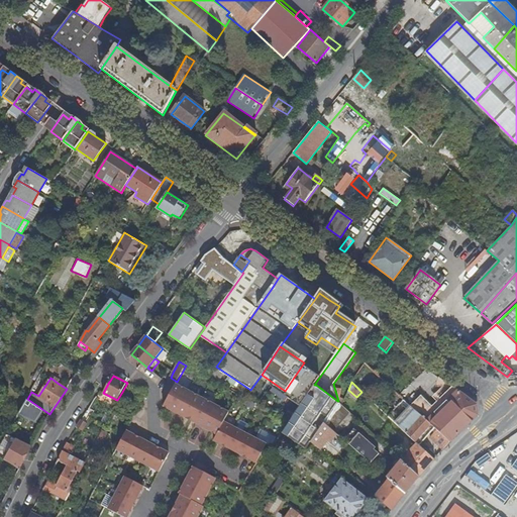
[(189,392),(176,385),(174,388),(164,407),(177,414),(189,392)]
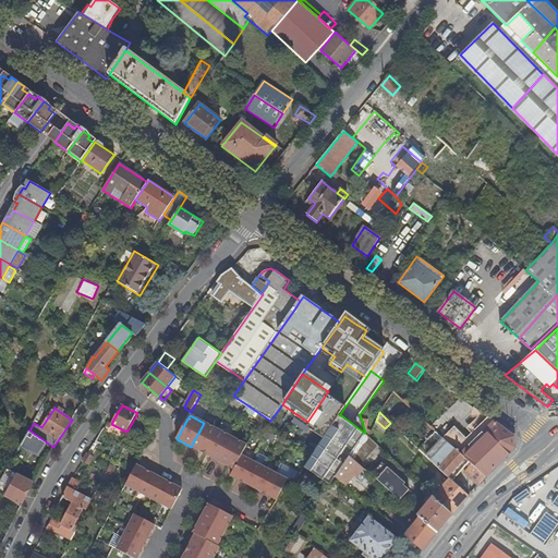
[(364,433),(341,415),(305,466),(330,484),(335,476),(349,455),(364,433)]
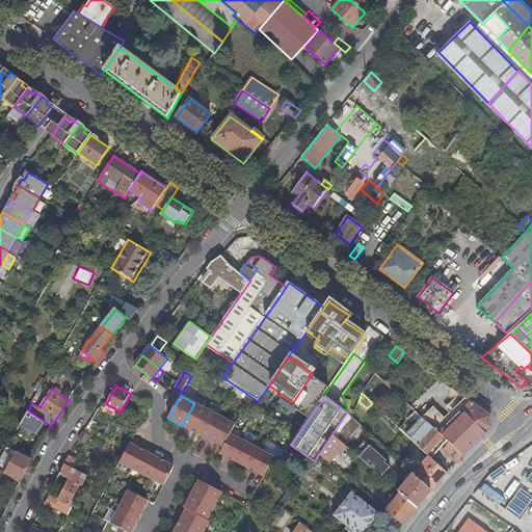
[(490,417),(467,399),(447,420),(437,430),(445,437),(448,441),(464,455),(484,435),(491,428),(490,417)]
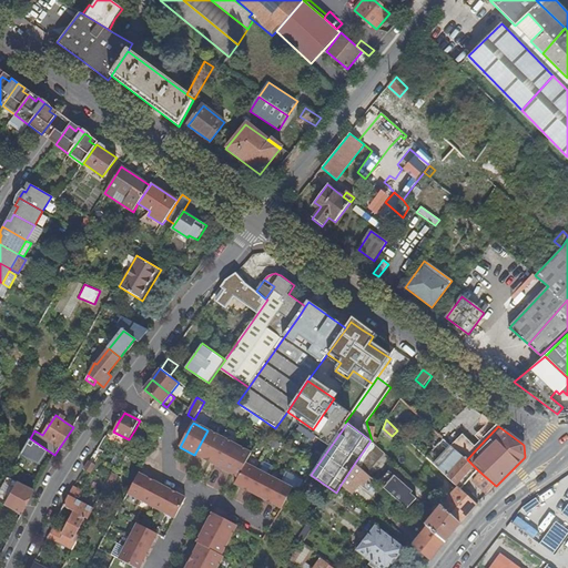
[(222,438),(208,430),(194,455),(210,464),(222,438)]
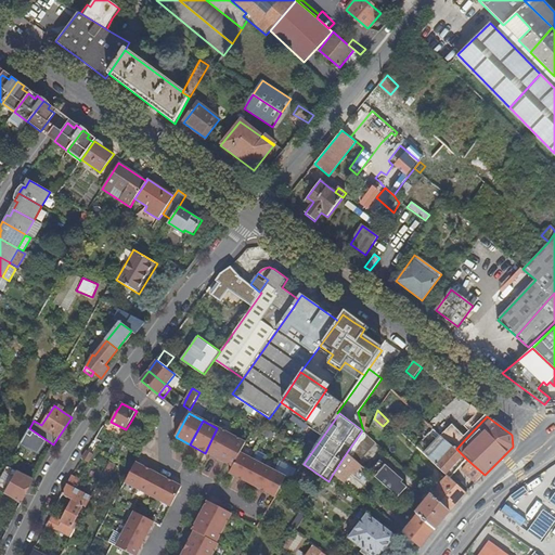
[(446,440),(456,449),(466,438),(452,425),(441,436),(446,440)]
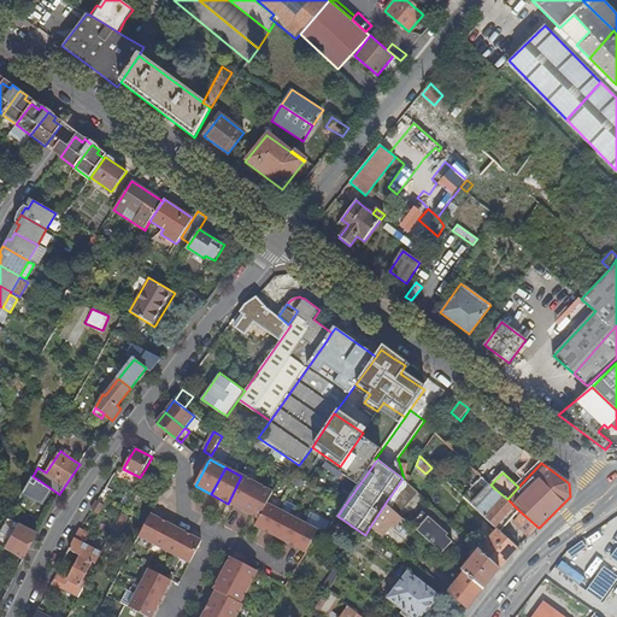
[(228,504),(244,512),(257,485),(241,476),(228,504)]
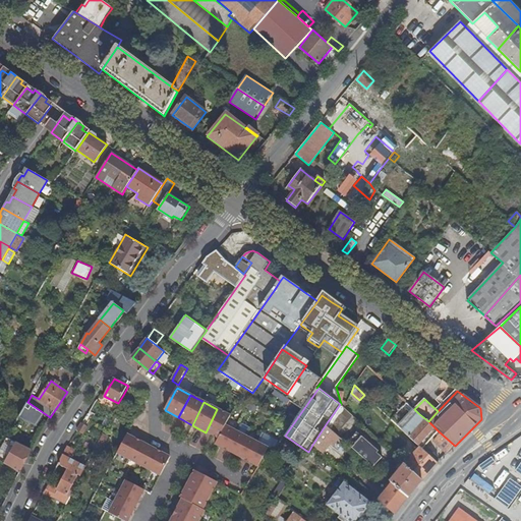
[(409,422),(418,413),(414,409),(408,403),(398,412),(409,422)]
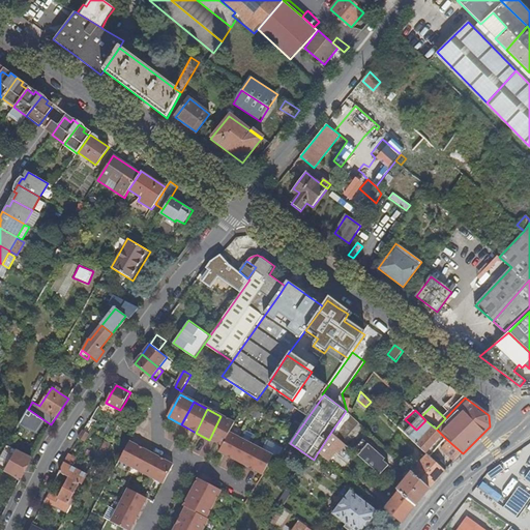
[(343,441),(358,422),(350,415),(347,411),(346,411),(331,432),(343,441)]
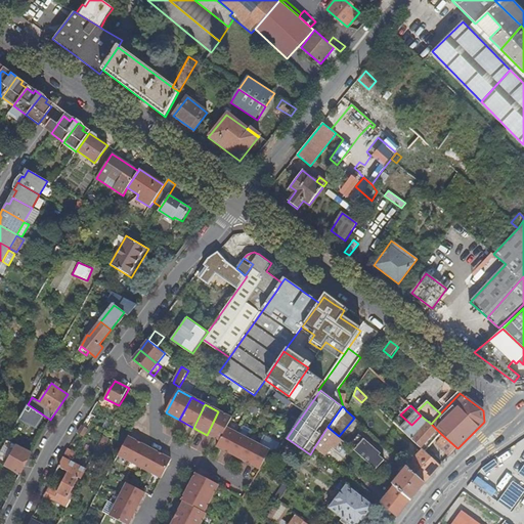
[(36,430),(43,416),(25,407),(17,422),(36,430)]
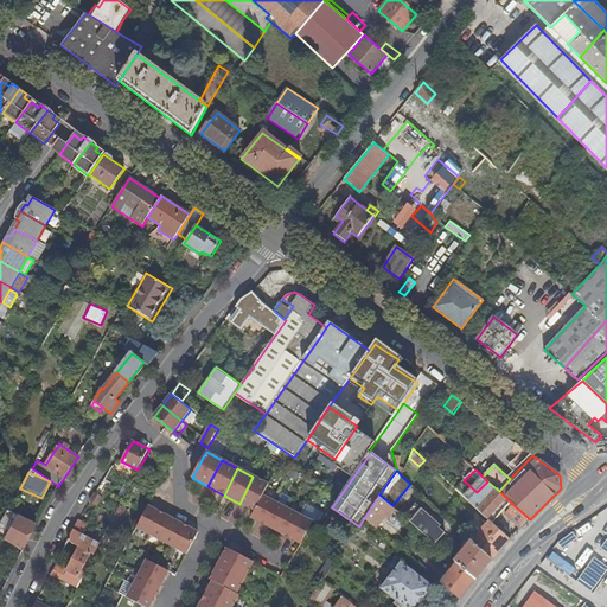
[(337,474),(327,489),(339,494),(347,483),(337,474)]
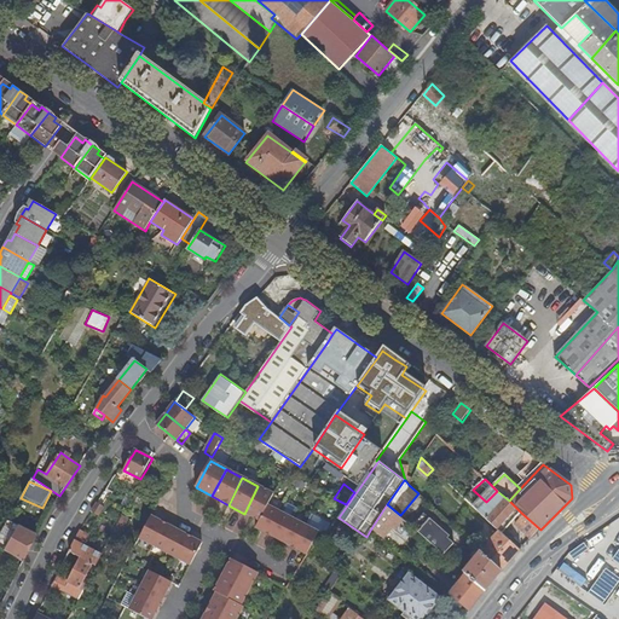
[(244,514),(260,522),(268,505),(273,496),(258,486),(244,514)]
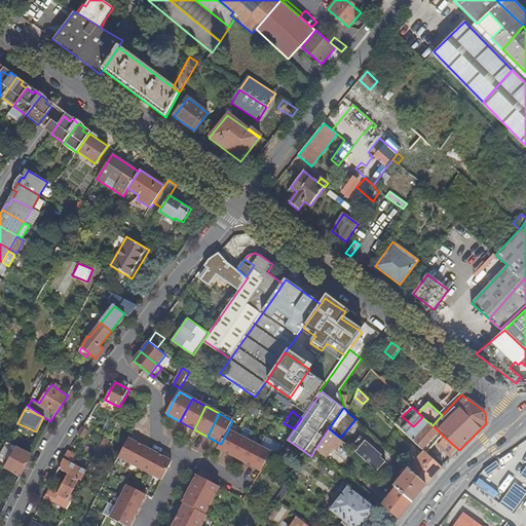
[(423,449),(440,433),(433,425),(422,417),(413,426),(402,416),(395,423),(423,449)]
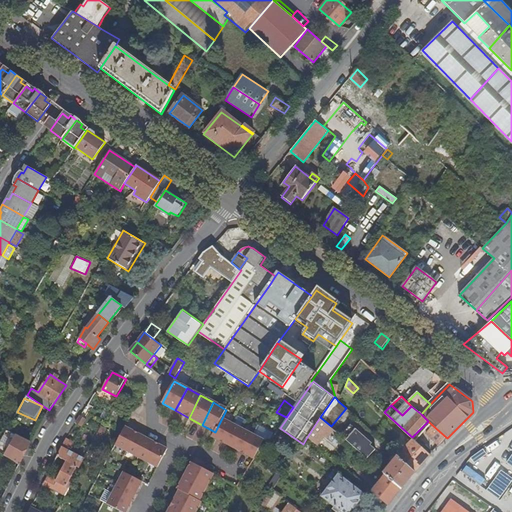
[(86,419),(81,416),(77,423),(81,426),(86,419)]
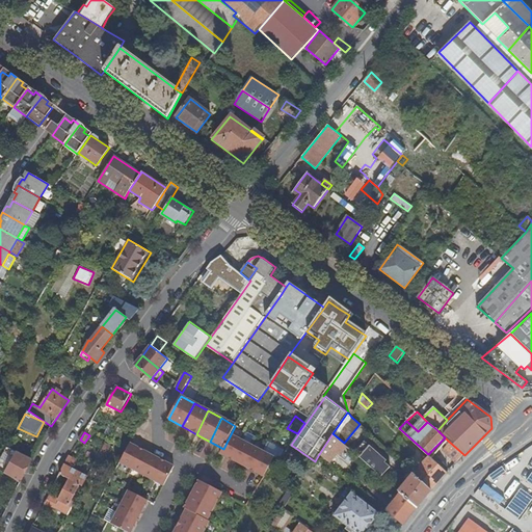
[(329,463),(345,444),(344,443),(333,433),(319,454),(329,463)]
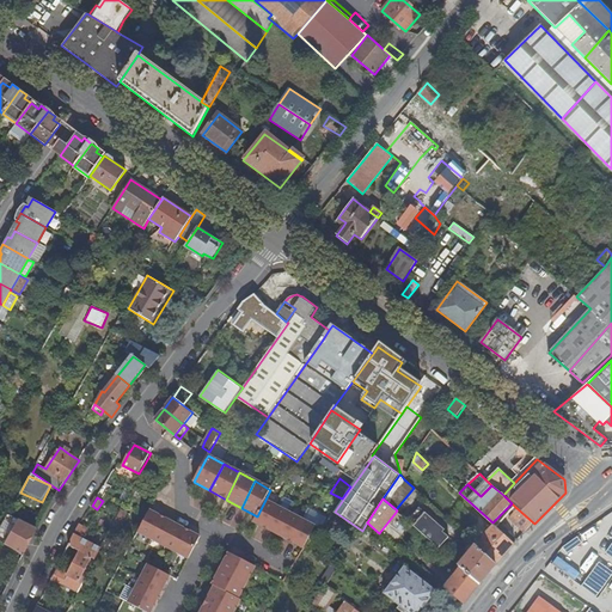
[(277,507),(265,500),(257,516),(254,522),(265,530),(277,507)]
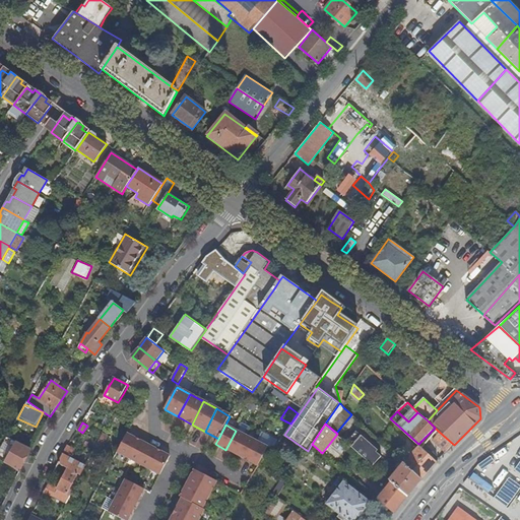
[(423,448),(436,433),(438,431),(435,428),(418,444),(419,445),(423,448)]
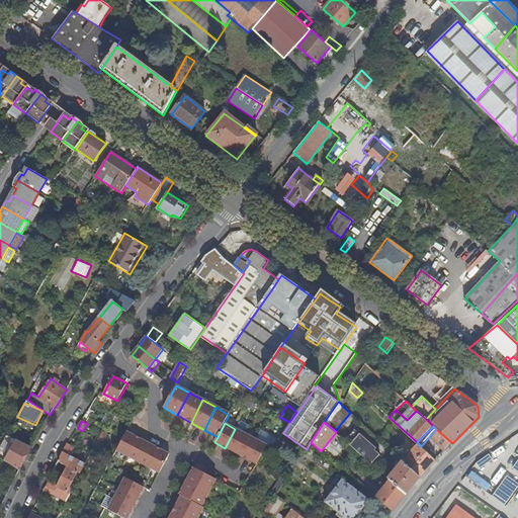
[(225,448),(236,454),(246,435),(235,429),(225,448)]
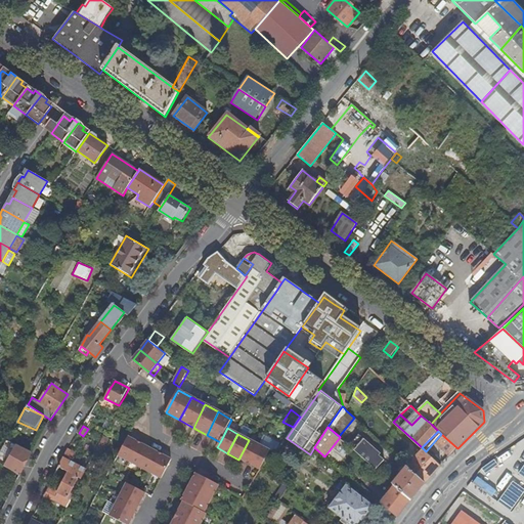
[(359,434),(350,446),(370,465),(374,462),(379,467),(385,460),(380,454),(381,453),(359,434)]
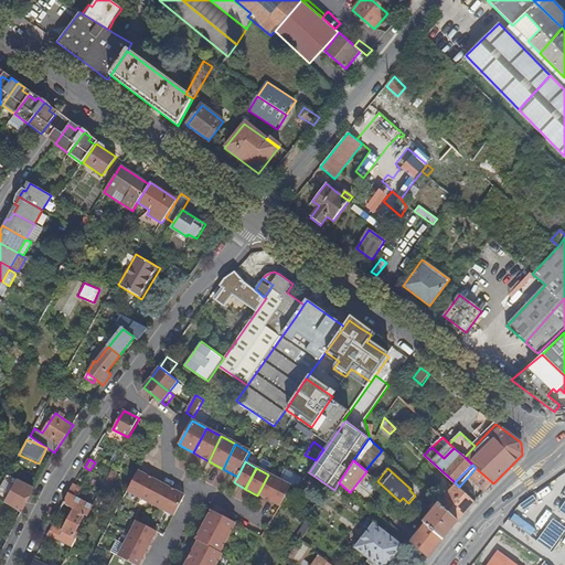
[(476,468),(473,470),(476,472),(471,478),(486,491),(493,483),(476,468)]
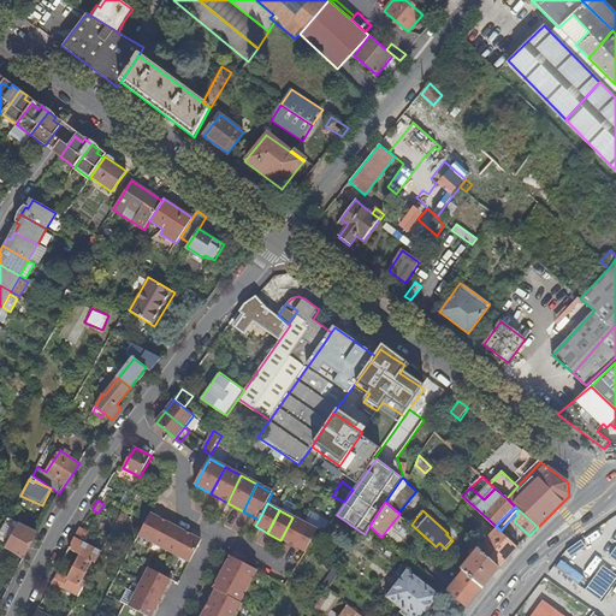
[(128,516),(123,513),(113,532),(119,534),(128,516)]
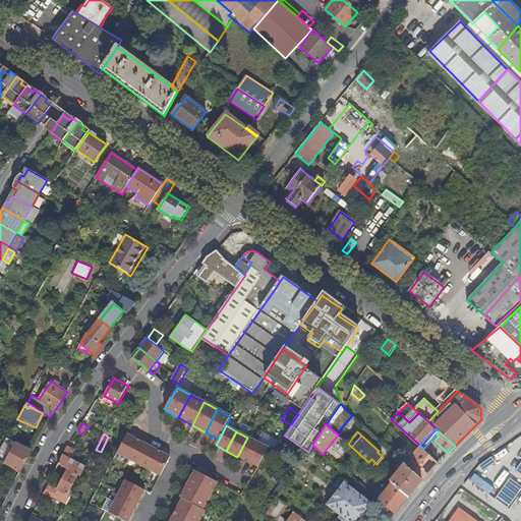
[(117,453),(128,459),(137,441),(127,435),(117,453)]
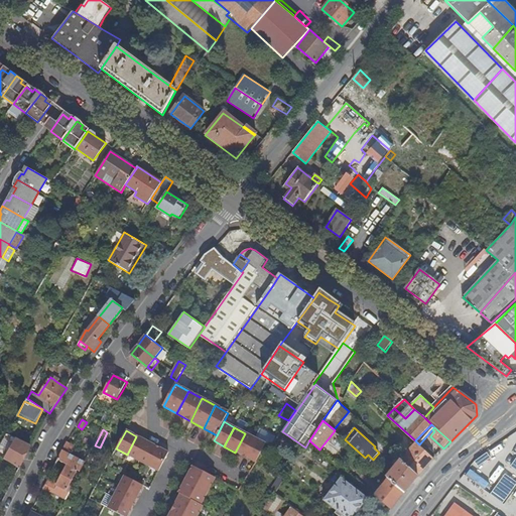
[(10,472),(16,475),(31,445),(7,433),(0,444),(0,456),(14,465),(10,472)]
